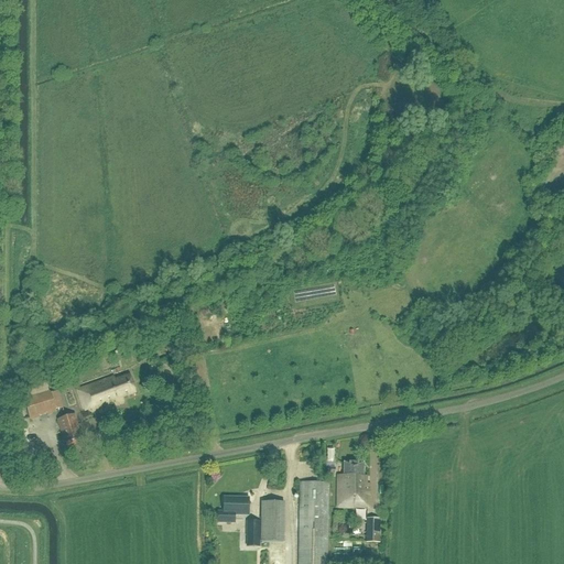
[(379,334),(382,343),(392,339),(390,331),(379,334)]
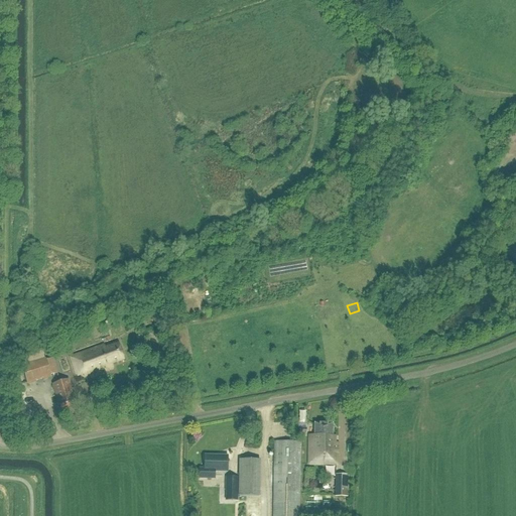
[(346,318),(335,320),(337,332),(348,330),(346,318)]
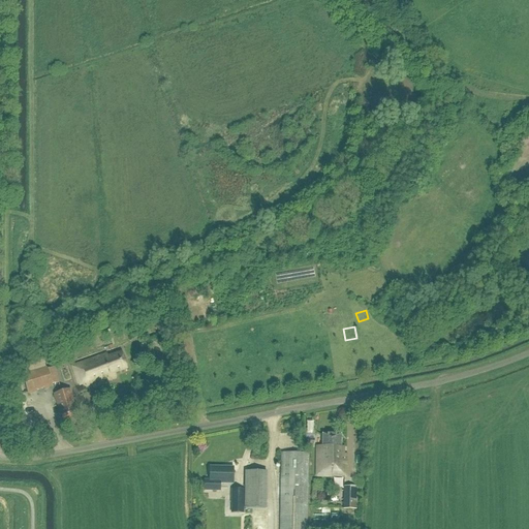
[(115,374),(127,369),(121,352),(107,358),(106,354),(71,367),(79,386),(85,384),(86,387),(102,381),(101,378),(107,376),(109,379),(116,377),(115,374)]
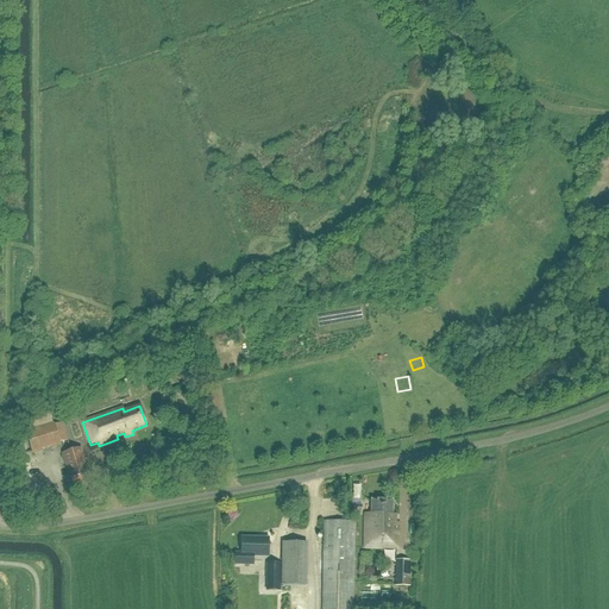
[(54,422),(25,432),(32,454),(42,452),(42,450),(50,447),(50,449),(61,446),(54,422)]
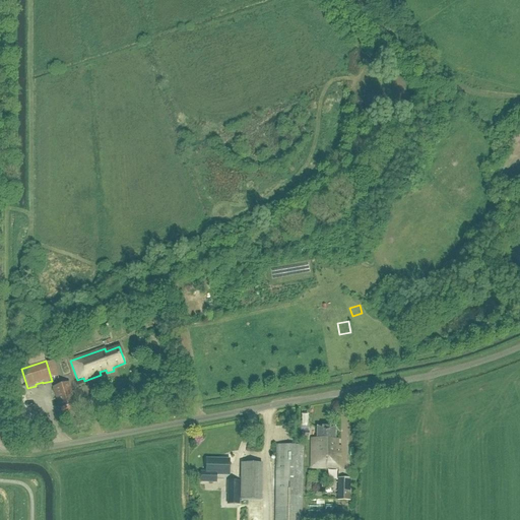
[(60,409),(74,404),(73,404),(67,383),(53,387),(60,409)]
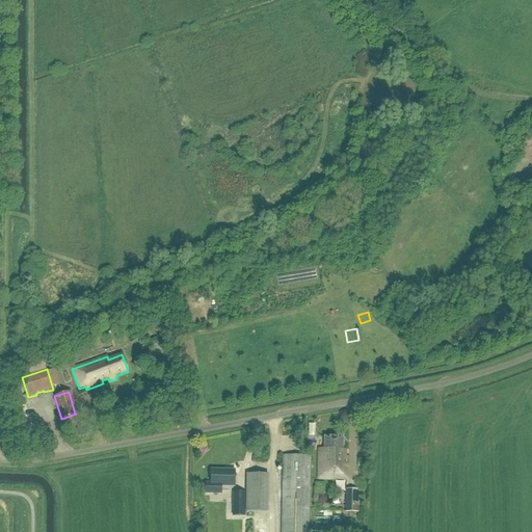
[(348,480),(348,457),(342,457),(343,437),(324,437),(324,449),(318,449),(318,479),(348,480)]
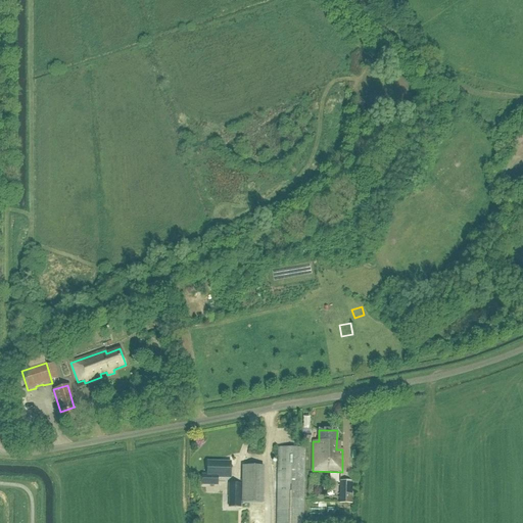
[(302,522),(304,449),(277,448),(275,522),(302,522)]
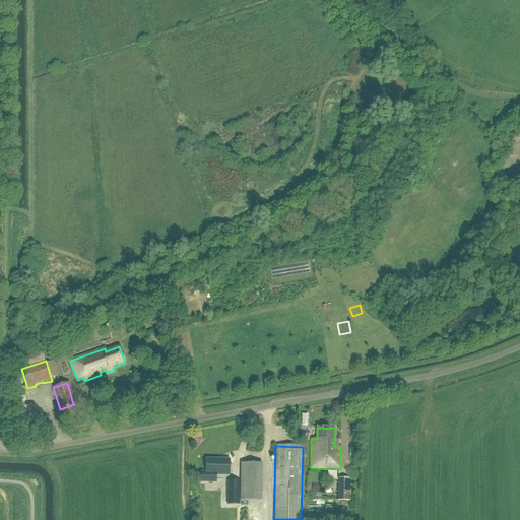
[(229,476),(230,460),(205,459),(205,473),(200,472),(200,482),(216,483),(216,475),(229,476)]
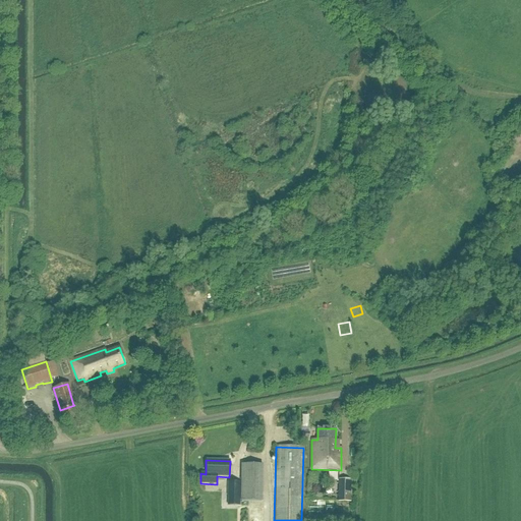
[(262,464),(242,463),(241,501),(262,501),(262,464)]
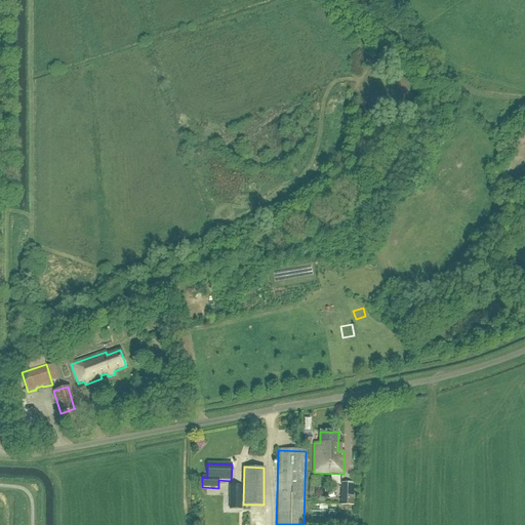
[(192,487),(200,487),(200,472),(192,472),(192,487)]
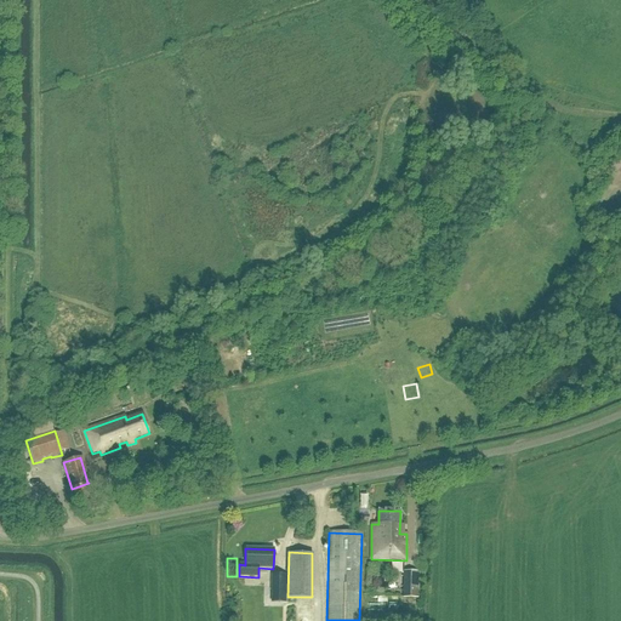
[(403,571),(403,598),(417,598),(417,573),(403,571)]
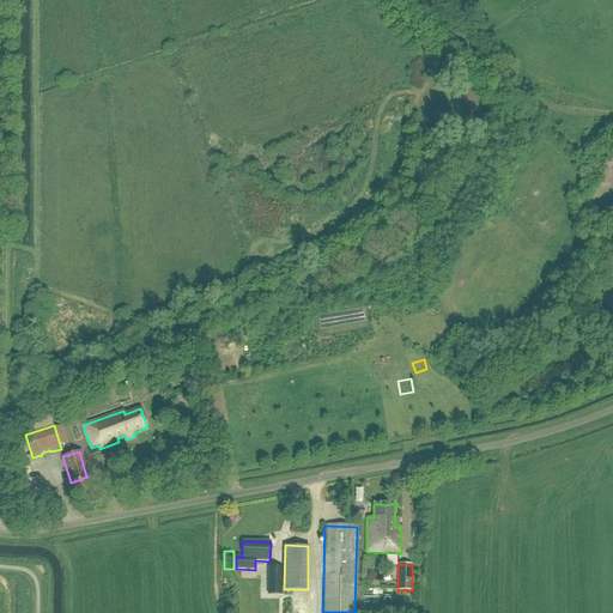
[(268,568),(268,584),(283,584),(283,568),(268,568)]
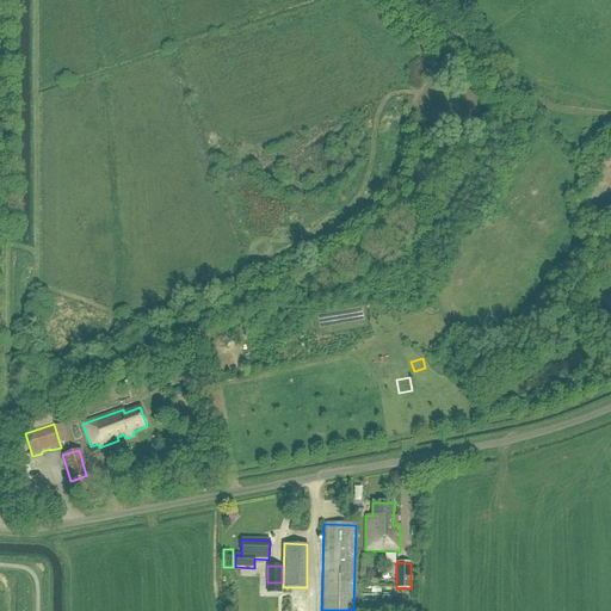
[(282,592),(282,582),(267,582),(267,592),(282,592)]
